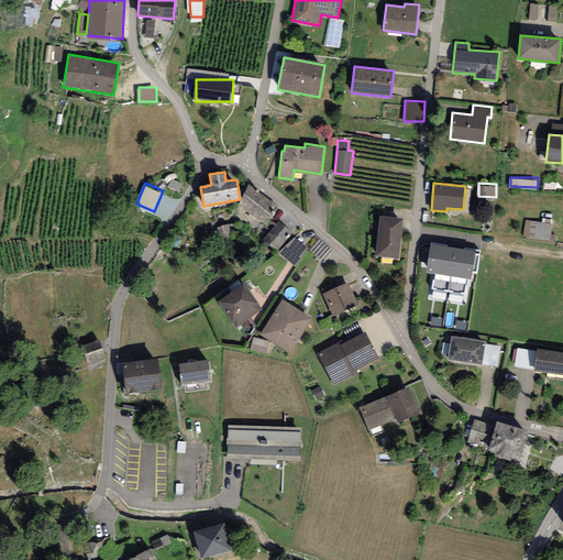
[(252,186),(238,204),(264,223),(277,205),(252,186)]
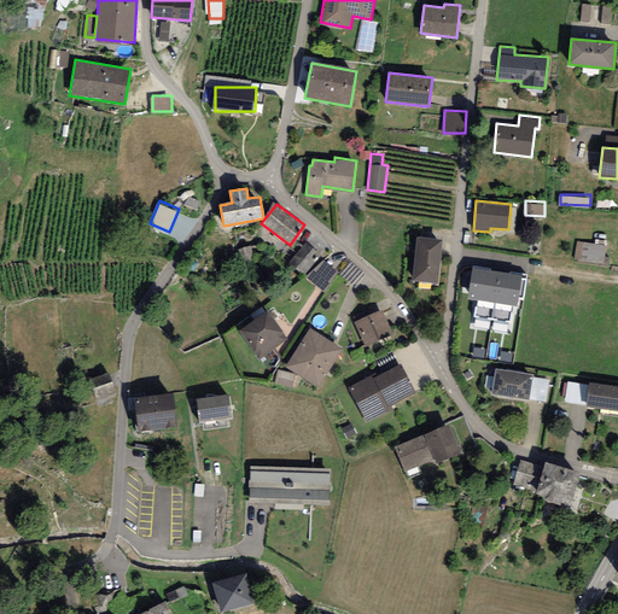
[(442,240),(417,238),(412,280),(437,282),(442,240)]
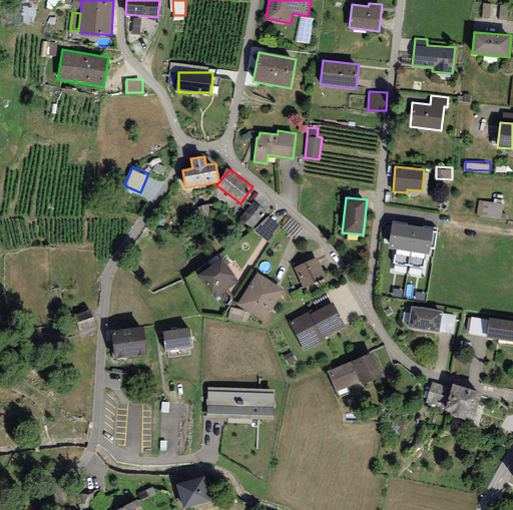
[(503,202),(479,198),(476,214),(500,218),(503,202)]
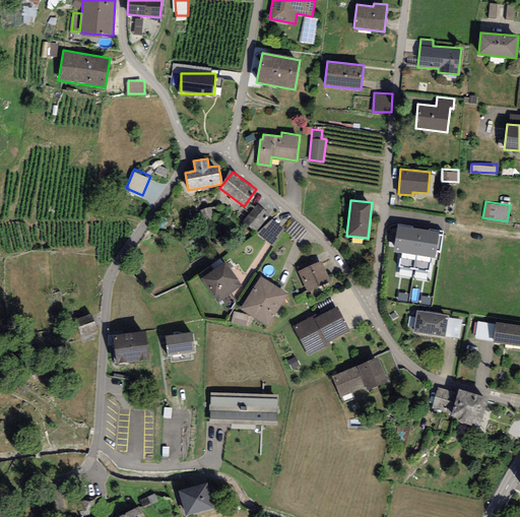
[(268,213),(256,203),(242,220),(255,231),(268,213)]
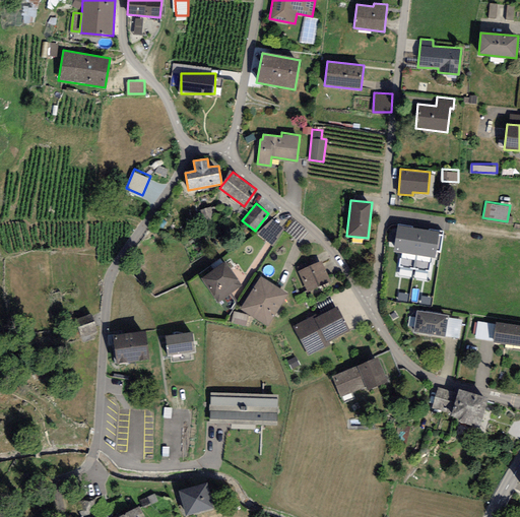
[(283,228),(271,217),(259,232),(273,243),(283,228)]
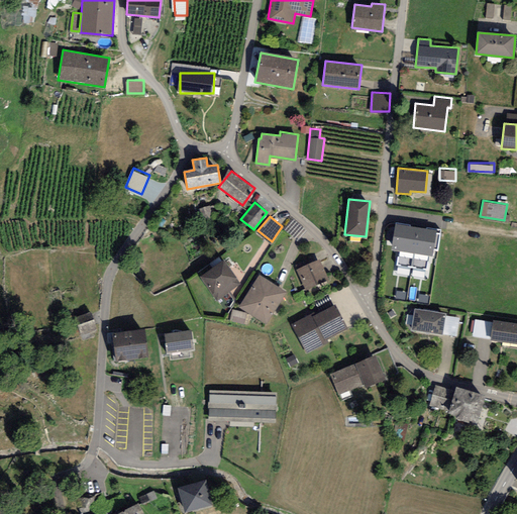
[(436,230),(395,223),(391,249),(431,257),(436,230)]
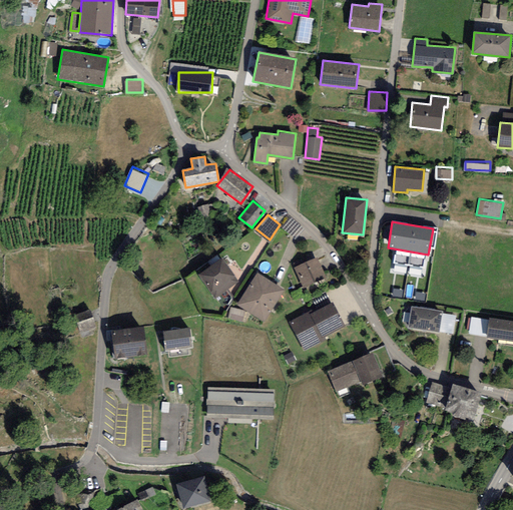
[(222,257),(199,274),(214,297),(238,281),(222,257)]
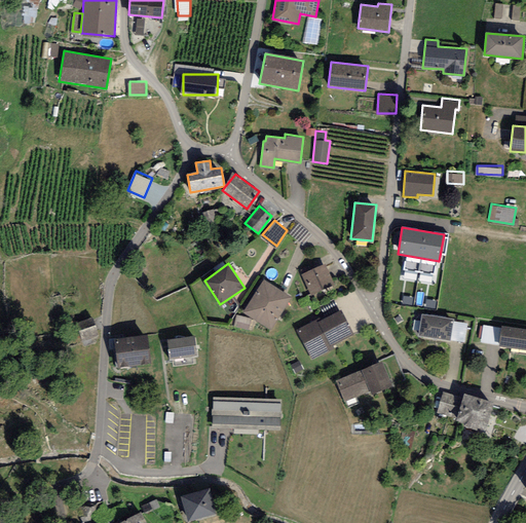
[(325,263),(301,273),(310,294),(334,284),(325,263)]
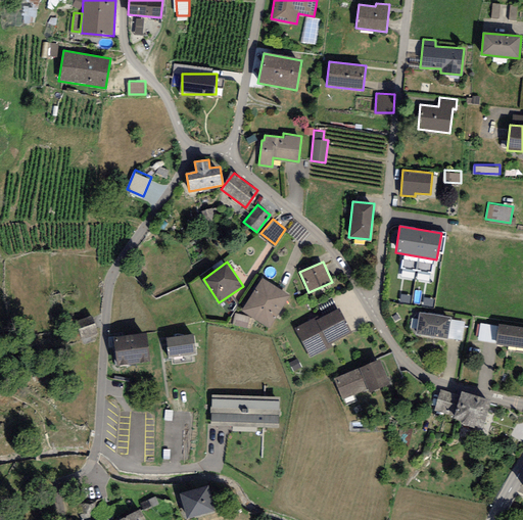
[(290,294),(262,277),(241,311),(270,328),(290,294)]
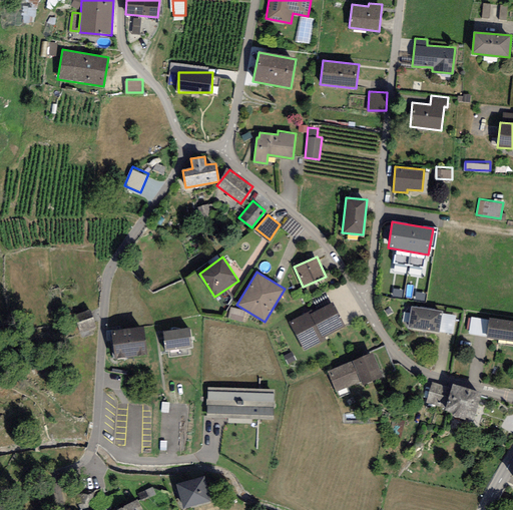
[(308,311),(290,320),(304,349),(327,338),(326,336),(345,326),(333,302),(310,313),(308,311)]
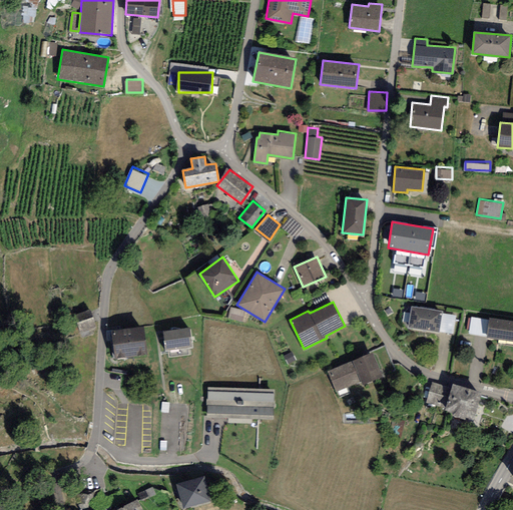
[(442,312),(411,307),(408,328),(439,333),(442,312)]
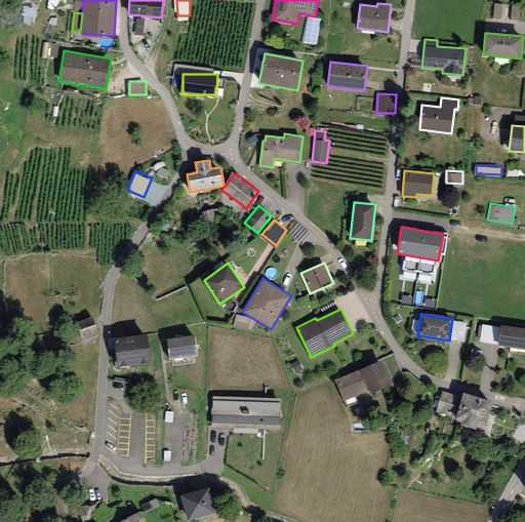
[(92,316),(76,322),(81,339),(98,334),(92,316)]
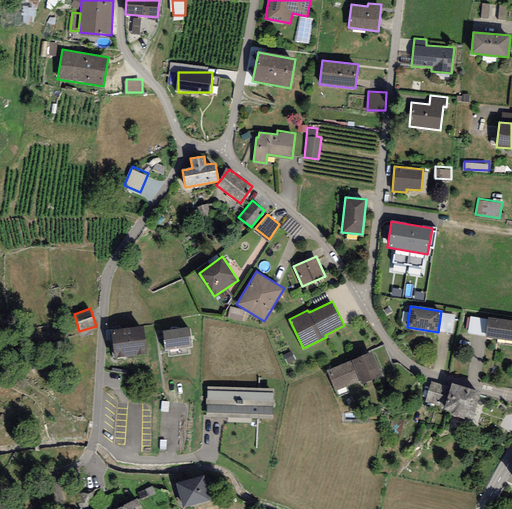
[(511,320),(488,317),(485,336),(511,340),(511,320)]
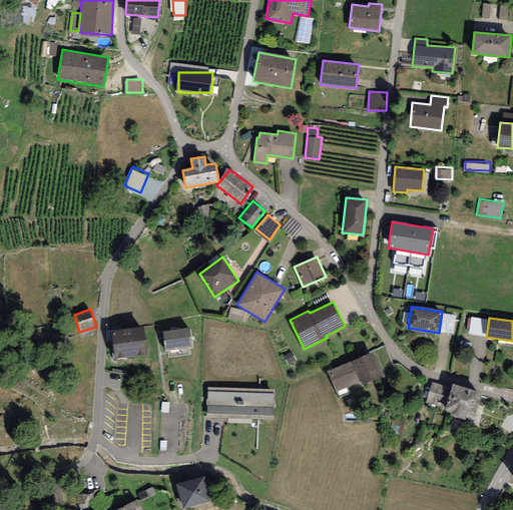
[(143,327),(110,331),(114,360),(147,356),(143,327)]
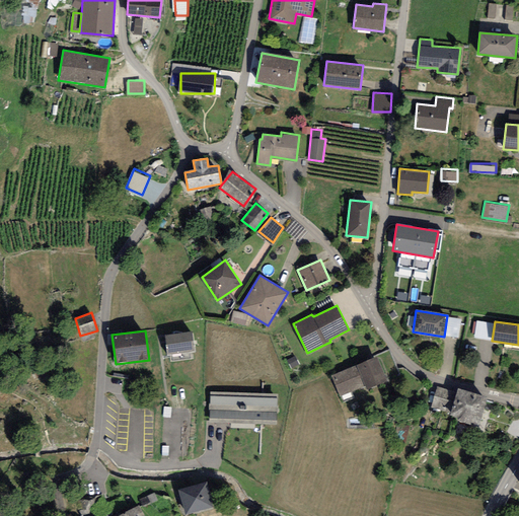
[(192,332),(165,335),(167,354),(194,352),(192,332)]
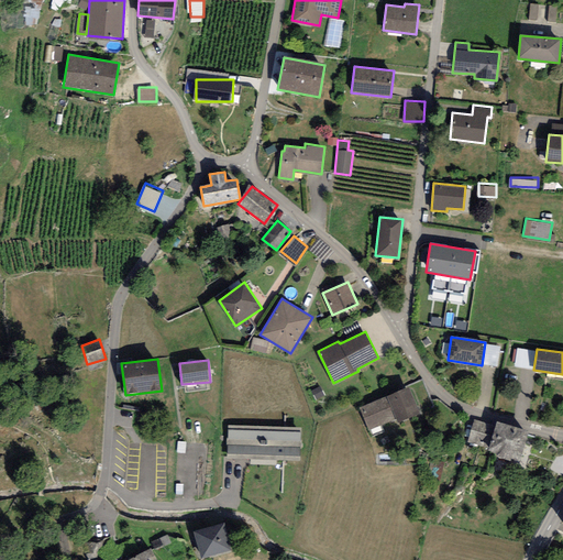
[(422,376),(408,382),(417,406),(432,399),(422,376)]
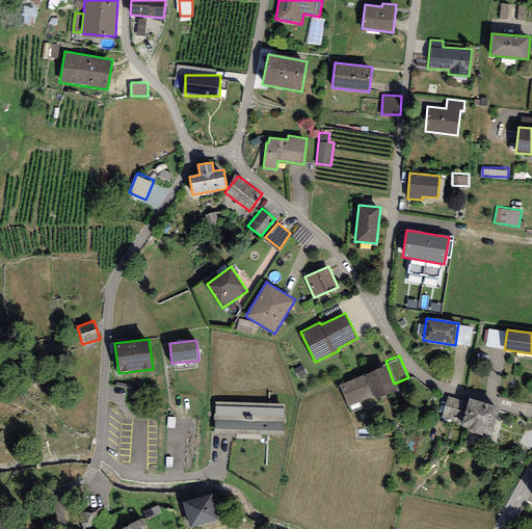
[(307,371),(301,363),(293,367),(298,376),(307,371)]
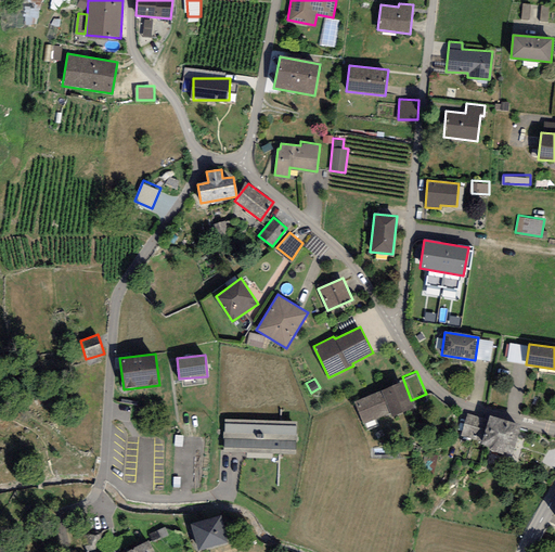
[(402,381),(353,400),(363,423),(390,412),(391,416),(413,407),(402,381)]
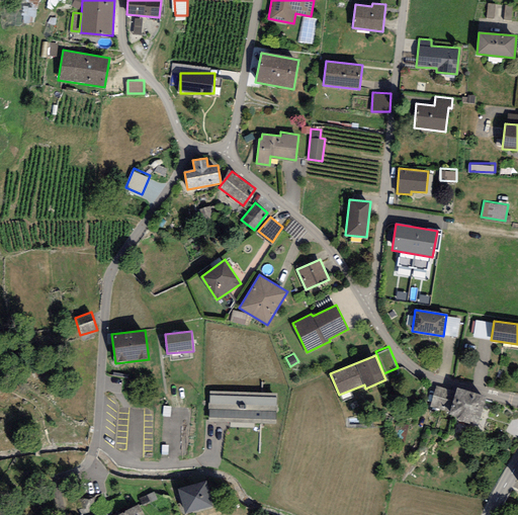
[(455,391),(436,384),(429,406),(451,412),(450,416),(479,424),(486,397),(456,389),(455,391)]
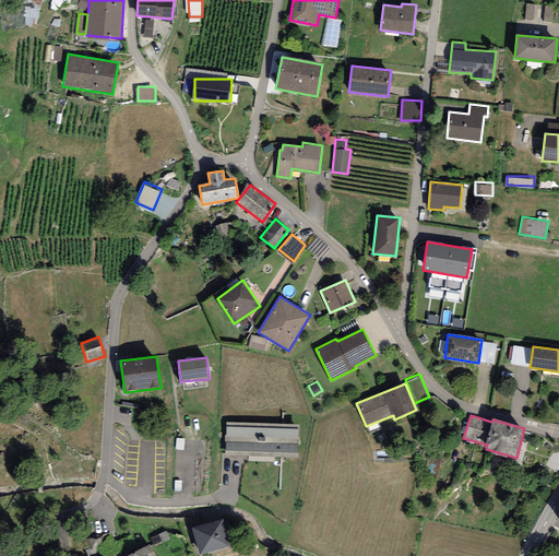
[(298,425),(226,422),(225,452),(297,456),(298,425)]
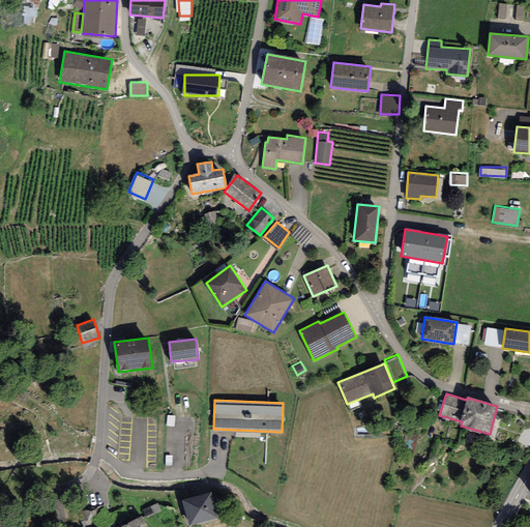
[(210,492),(182,500),(189,526),(217,519),(210,492)]
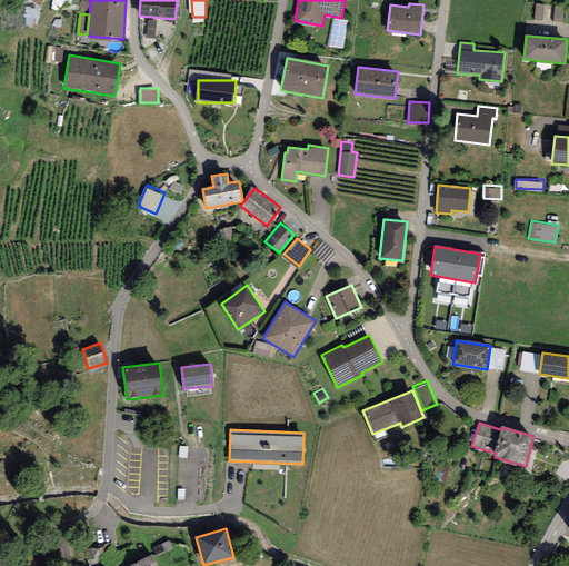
[(168,538),(152,546),(157,554),(172,547),(168,538)]
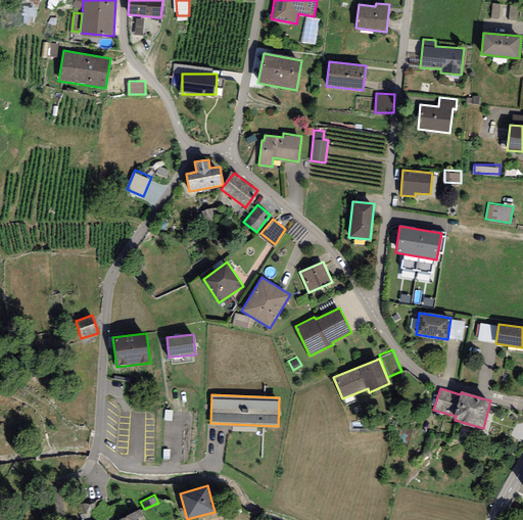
[(145,519),(140,510),(121,519),(145,519)]
